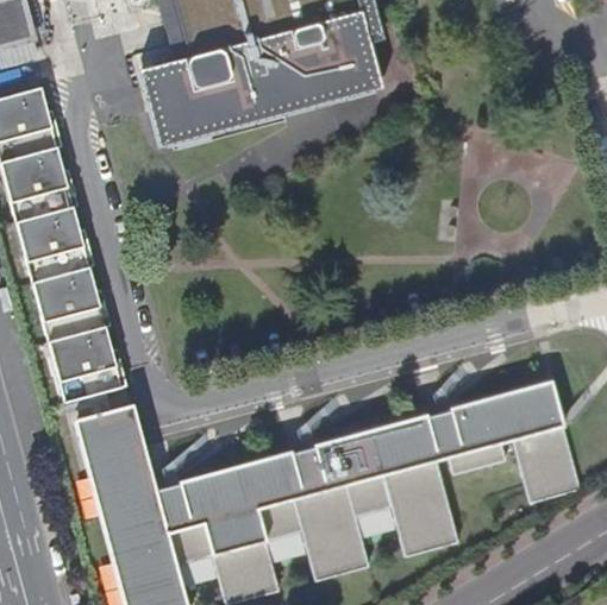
[(176,0),(193,60),(177,64),(144,73),(163,145),(377,89),(364,42),(346,0),(176,0)]
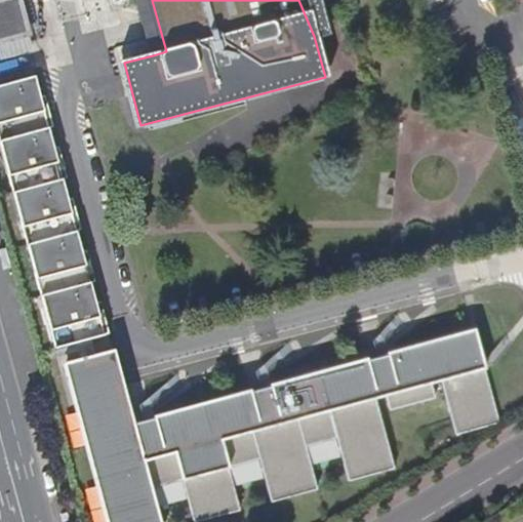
[(166,51),(152,0),(137,0),(153,55),(166,51)]
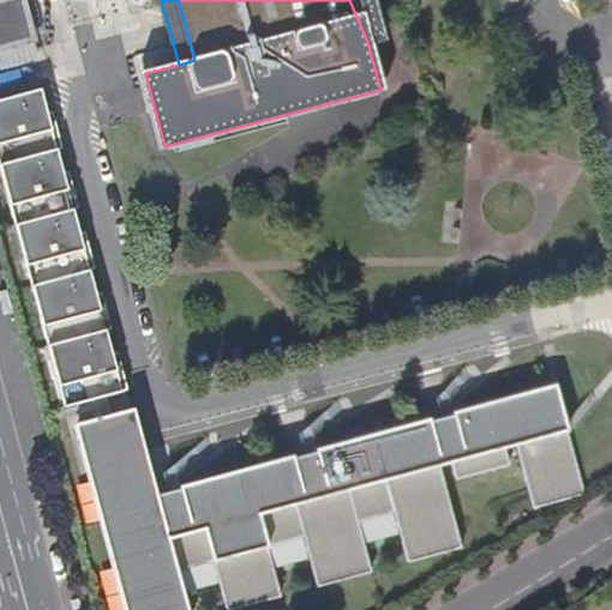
[(349,0),(367,42),(389,35),(379,0),(349,0)]
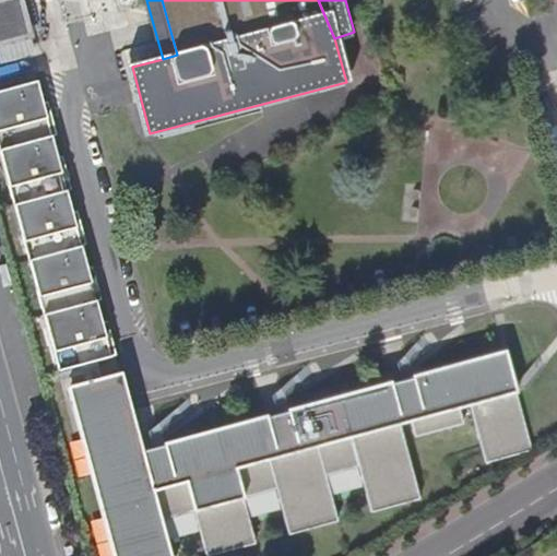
[(26,11),(0,18),(0,54),(1,60),(6,59),(35,51),(37,51),(26,11)]
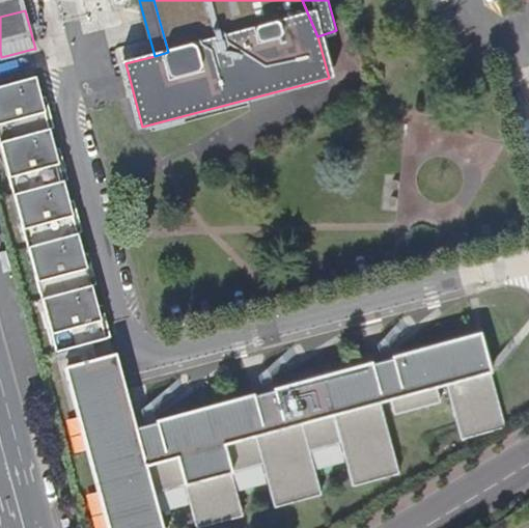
[(33,49),(5,56),(9,74),(37,66),(33,49)]
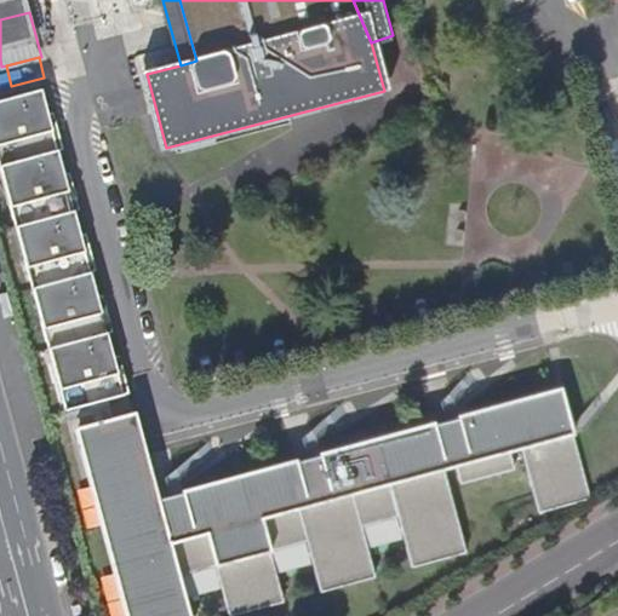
[(50,113),(43,88),(0,99),(0,161),(1,166),(6,165),(16,197),(10,199),(18,226),(23,225),(33,258),(27,259),(34,288),(40,287),(49,320),(44,321),(51,349),(57,347),(66,380),(59,381),(68,409),(131,392),(121,355),(116,356),(109,333),(114,332),(104,294),(99,295),(92,271),(98,270),(87,232),(83,234),(76,211),(81,208),(72,172),(67,173),(59,150),(66,149),(55,111),(50,113)]
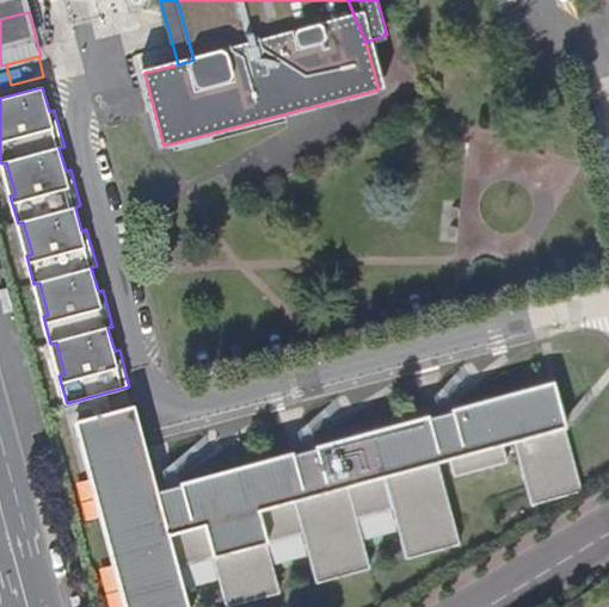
[(16,194),(6,162),(1,163),(10,196),(16,194)]
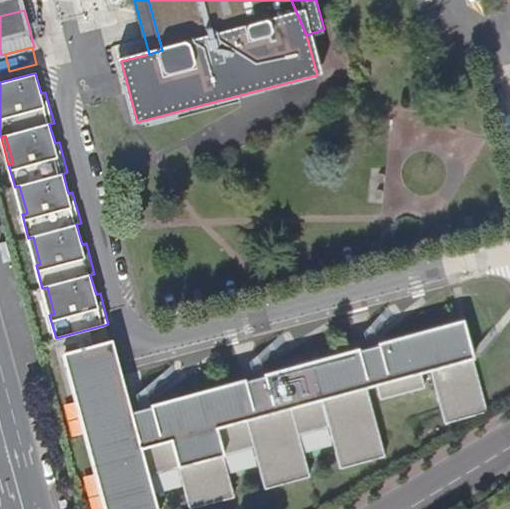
[(27,213),(19,186),(15,187),(22,214),(27,213)]
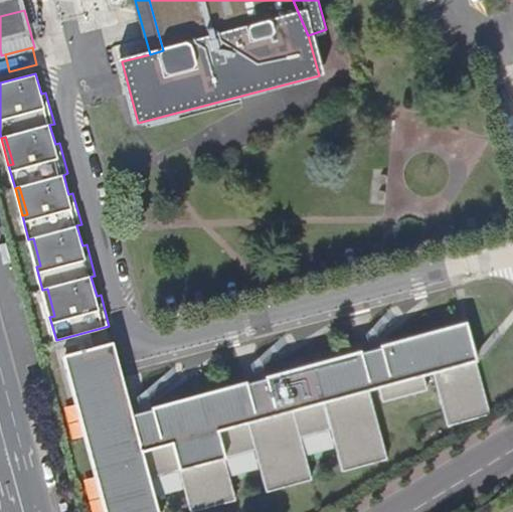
[(40,266),(33,238),(28,239),(36,267),(40,266)]
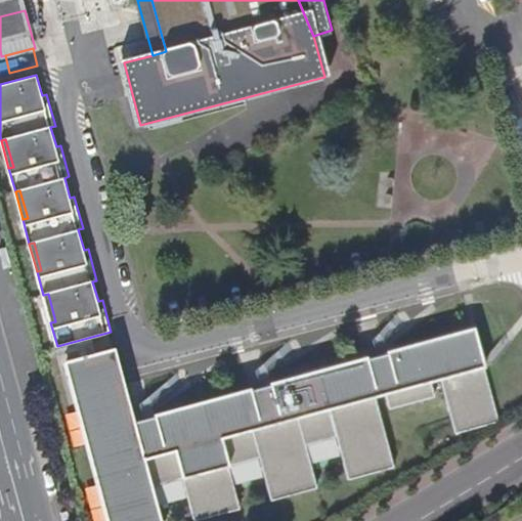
[(55,321),(48,294),(43,295),(50,322),(55,321)]
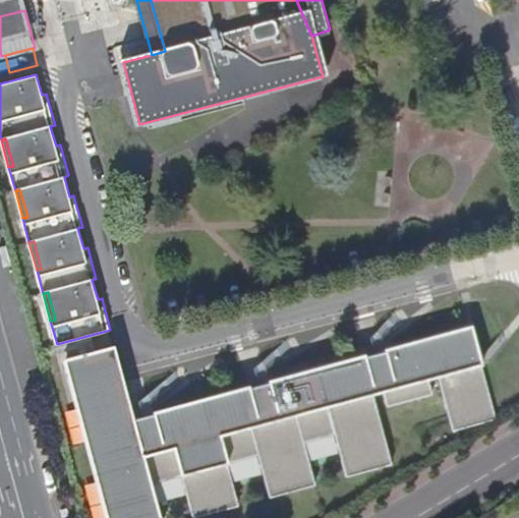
[(114,345),(67,358),(110,517),(161,517),(153,483),(182,475),(194,517),(198,517),(240,506),(228,462),(260,454),(271,497),(318,484),(306,442),(337,434),(348,476),(394,464),(375,393),(384,391),(389,407),(435,394),(429,379),(440,376),(455,430),(498,418),(472,326),(387,349),(387,350),(365,355),(365,354),(270,381),(271,382),(250,387),(249,386),(154,411),(155,412),(134,418),(114,345)]
